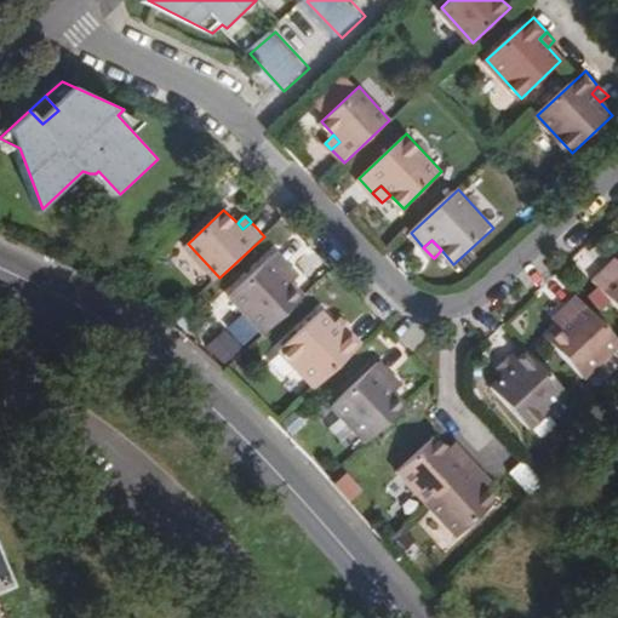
[(268,335),(307,298),(295,284),(285,274),(293,267),(280,252),(233,296),(268,335)]
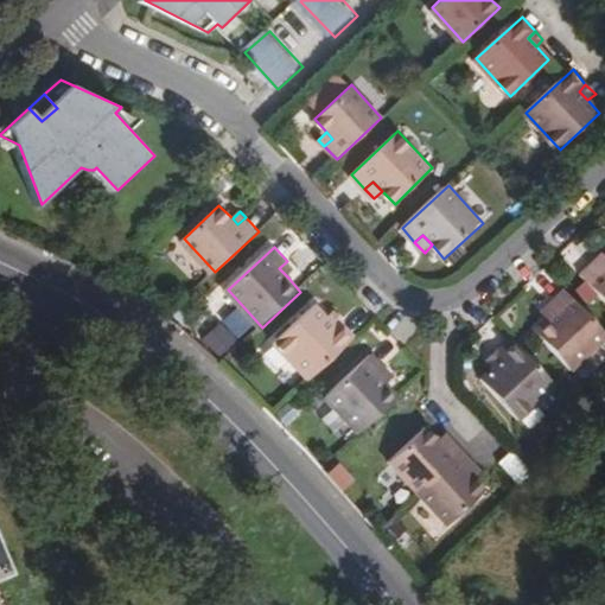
[(279,268),(288,278),(295,271),(287,261),(279,268)]
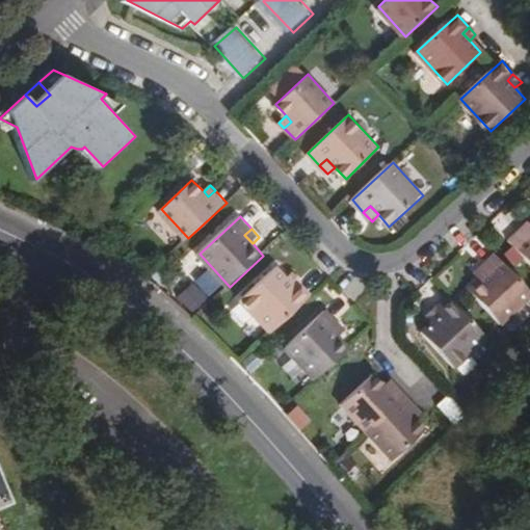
[(529,234),(528,235),(522,229),(510,239),(529,261),(529,234)]
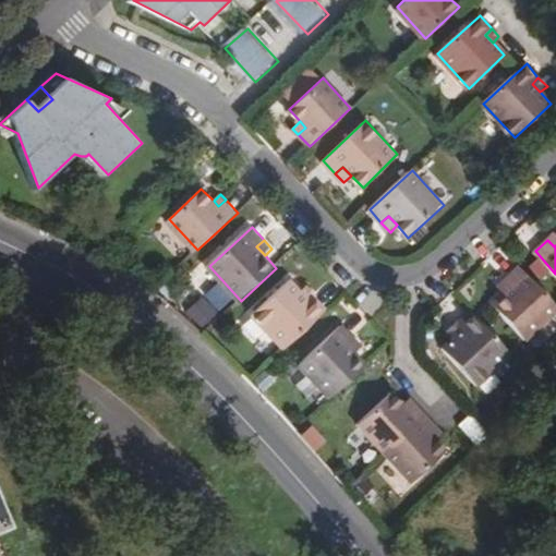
[(526,338),(555,310),(555,302),(520,265),(508,277),(515,283),(506,293),(493,304),(526,338)]
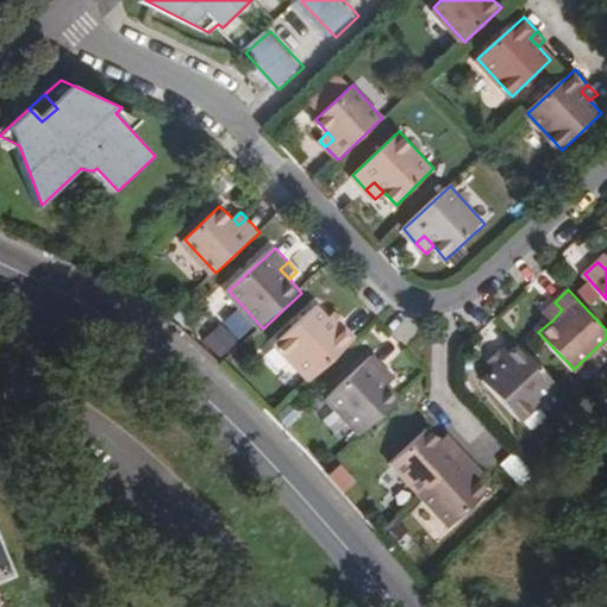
[(544,312),(552,320),(562,310),(555,302),(544,312)]
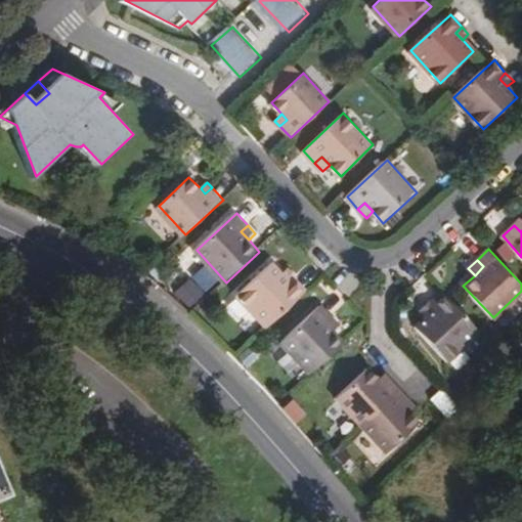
[(268,328),(307,290),(296,277),(291,281),(284,274),(273,263),(237,297),(268,328)]
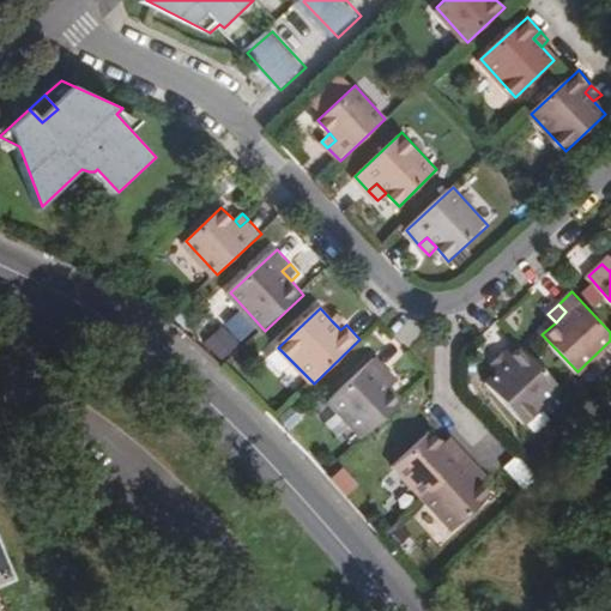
[(237,310),(207,342),(223,357),(254,326),(237,310)]
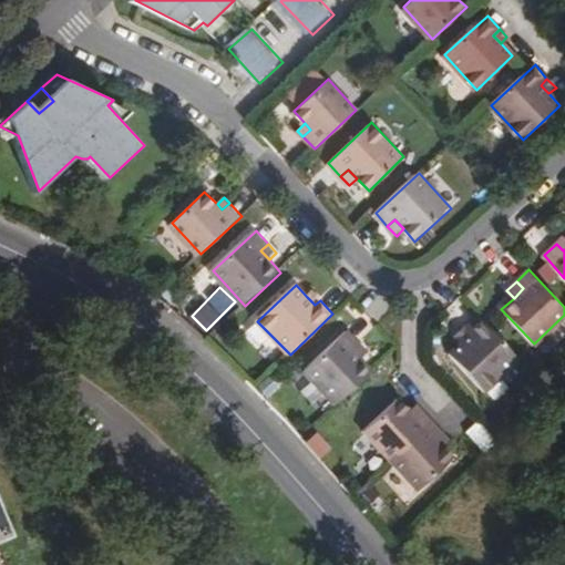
[(315,305),(320,300),(312,291),(307,297),(315,305)]
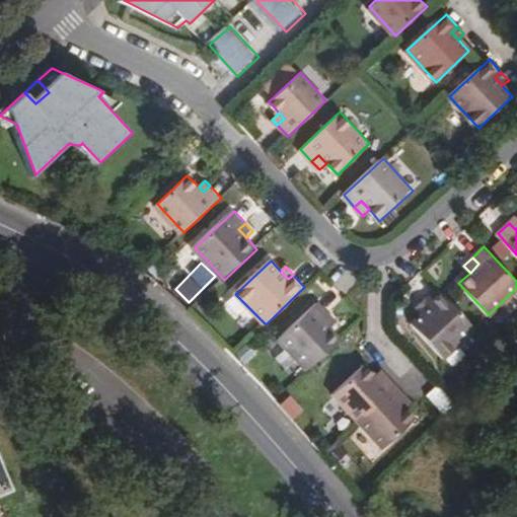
[(445,358),(476,327),(440,288),(428,300),(433,306),(425,313),(414,324),(445,358)]
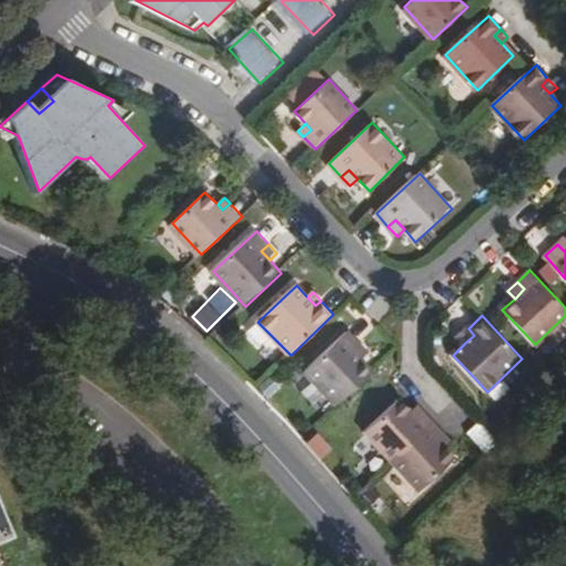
[(460,337),(465,343),(474,335),(468,329),(460,337)]
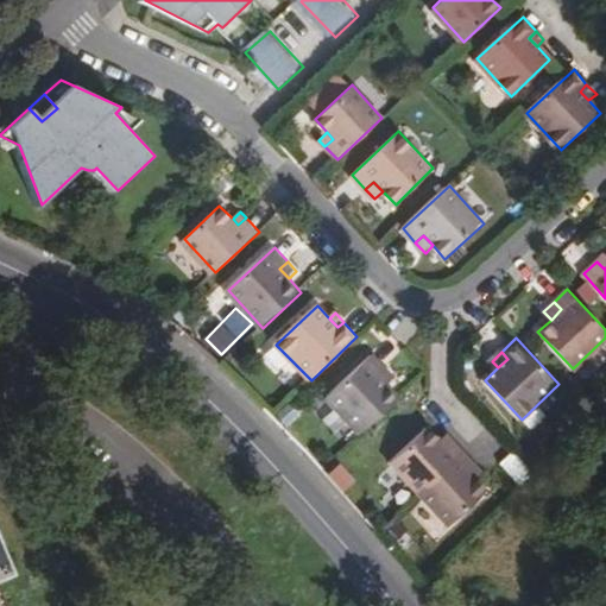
[(329,396),(363,434),(401,397),(387,384),(379,374),(386,367),(374,354),(329,396)]
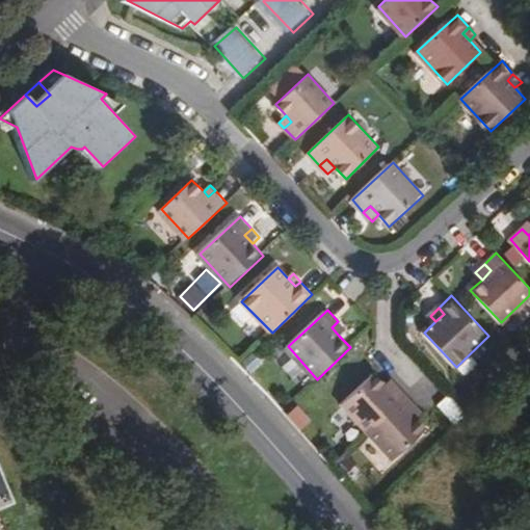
[(332,327),(339,336),(345,329),(338,321),(332,327)]
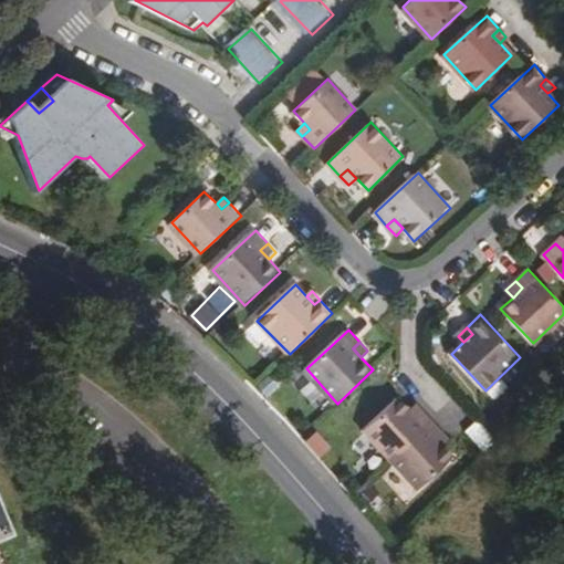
[(364,430),(393,459),(435,420),(423,407),(415,416),(409,410),(398,396),(364,430)]
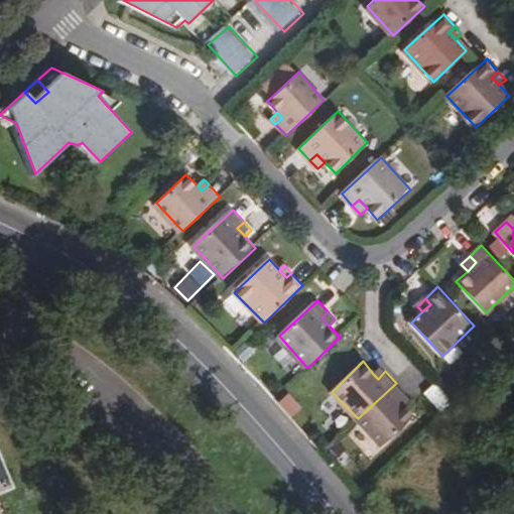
[(380,366),(373,374),(378,379),(385,371),(380,366)]
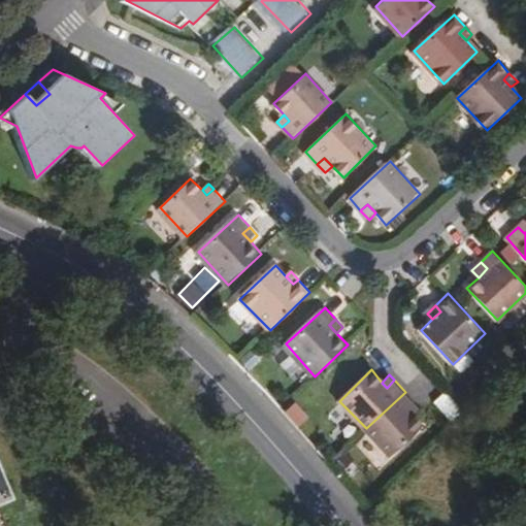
[(405,392),(366,428),(393,457),(425,426),(415,415),(408,409),(416,402),(405,392)]
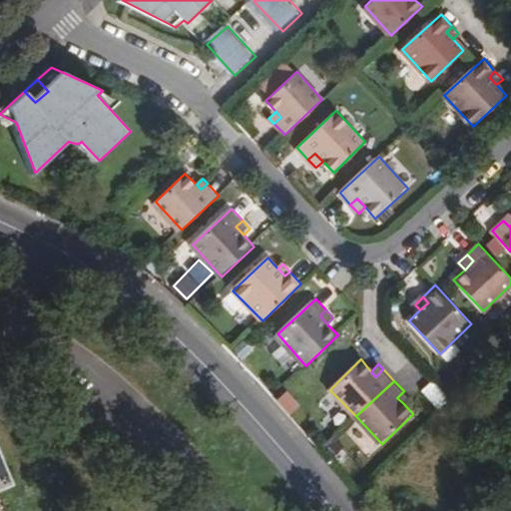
[(436,405),(446,397),(434,381),(423,389),(436,405)]
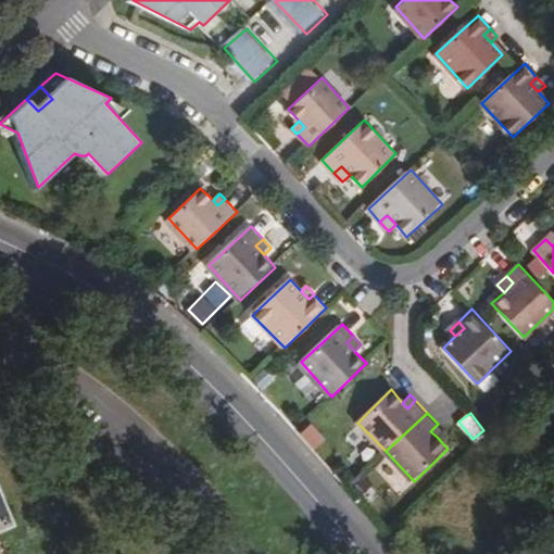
[(430,431),(437,437),(443,429),(438,424),(430,431)]
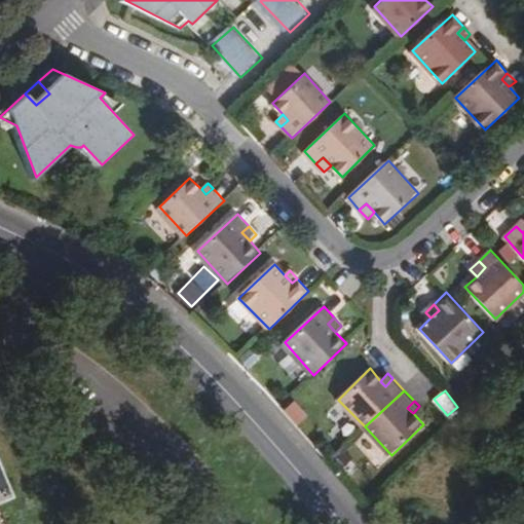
[(0,500),(11,496),(0,469),(0,500)]
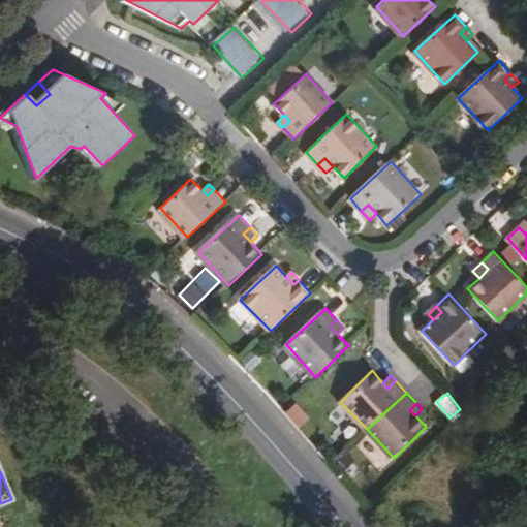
All buildings are outlined.
